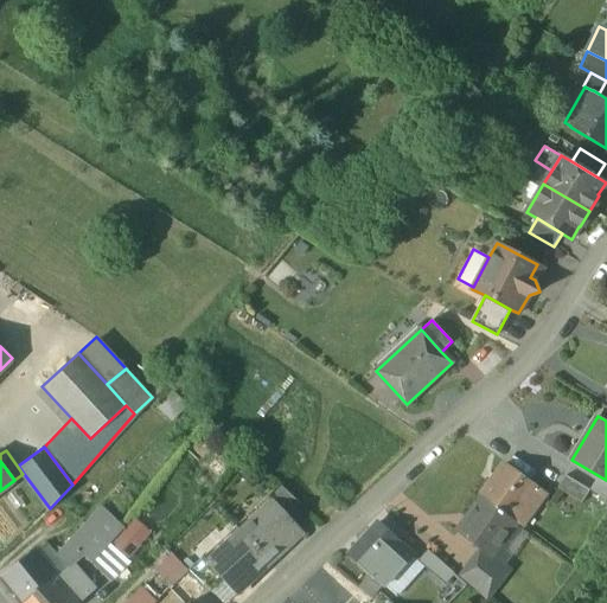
[(480,494),(483,495),(517,520),(522,525),(543,496),(534,489),(537,485),(505,461),(480,494)]
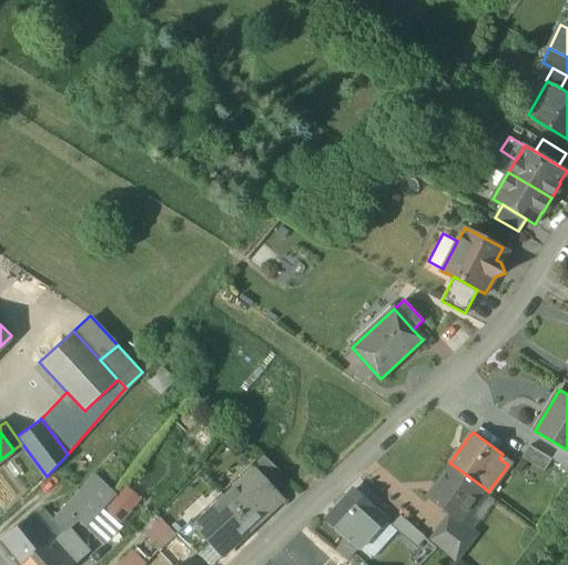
[(521,456),(545,470),(553,457),(529,444),(521,456)]
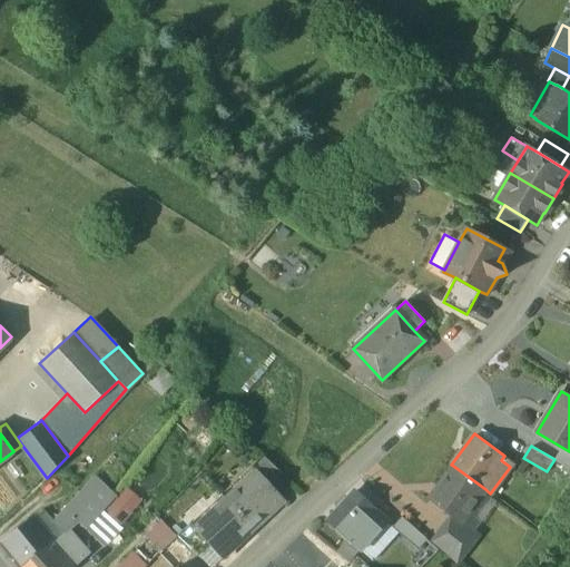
[(554,459),(569,468),(569,451),(561,447),(554,459)]
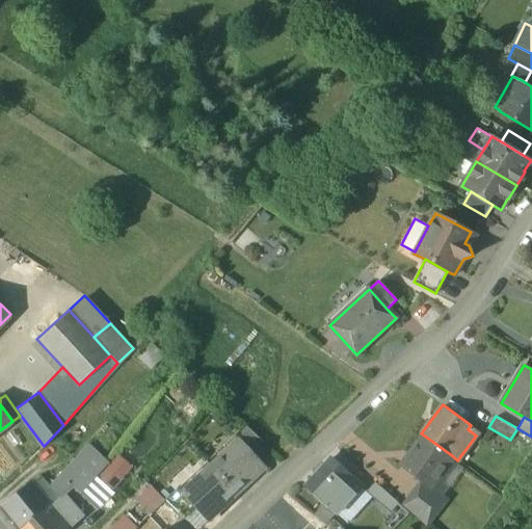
[(240,438),(255,453),(266,443),(246,424),(235,434),(239,439),(240,438)]
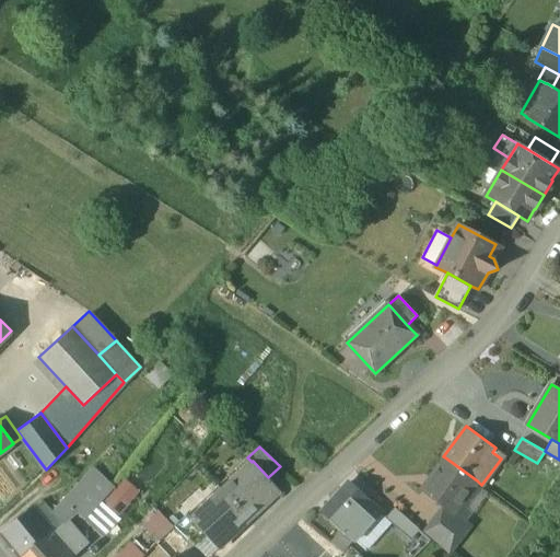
[(454,512),(477,480),(445,457),(420,490),(442,507),(453,514),(454,512)]
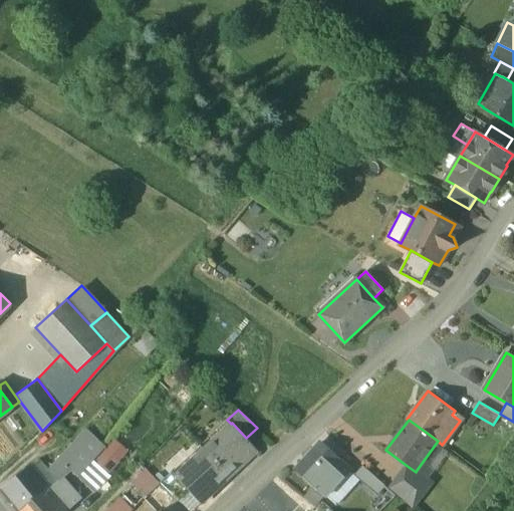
[(231,424),(204,449),(228,475),(236,468),(237,469),(257,450),(246,438),(232,423),(231,424)]
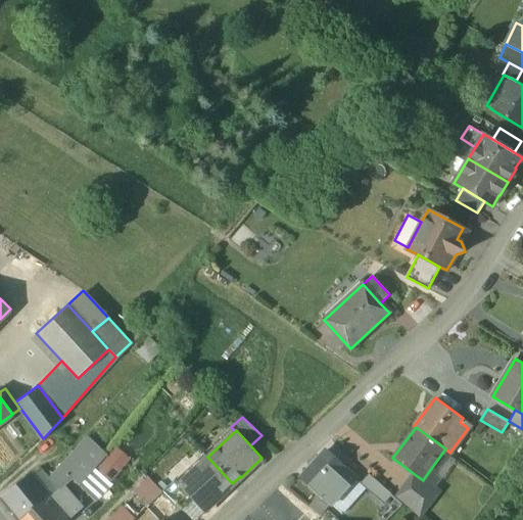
[(49,478),(59,487),(73,476),(80,483),(94,466),(105,454),(86,436),(49,478)]
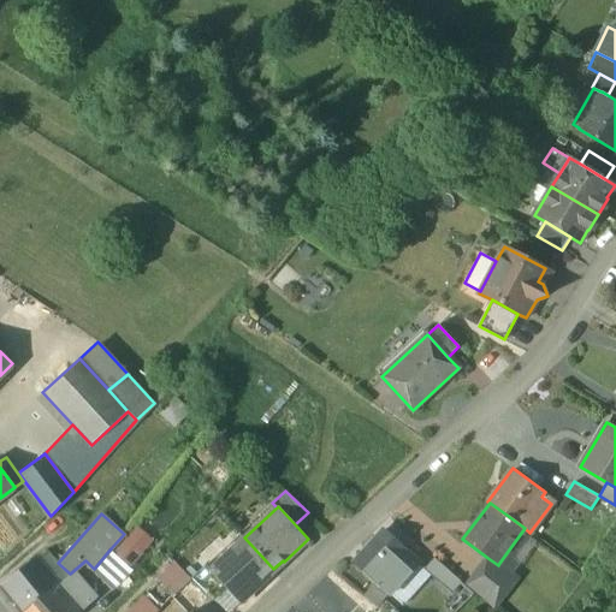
[(529,533),(525,528),(499,563),(511,574),(538,538),(529,533)]
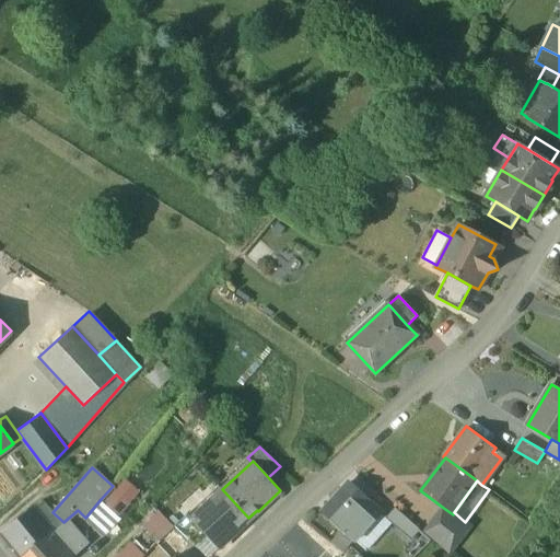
[(322,511),(341,528),(353,514),(366,526),(381,511),(348,482),(322,511)]
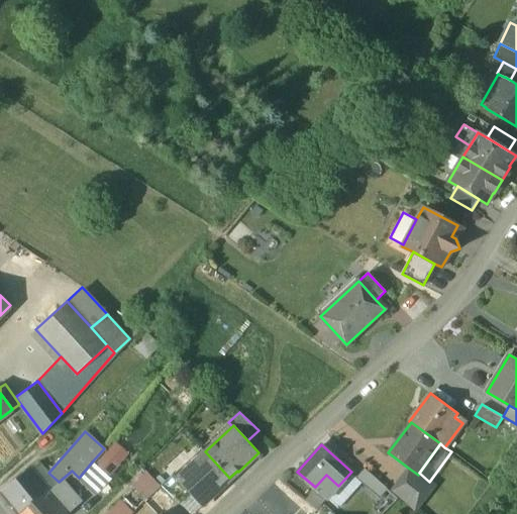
[(220,486),(229,478),(205,451),(177,478),(176,479),(190,494),(201,506),(221,487),(220,486)]
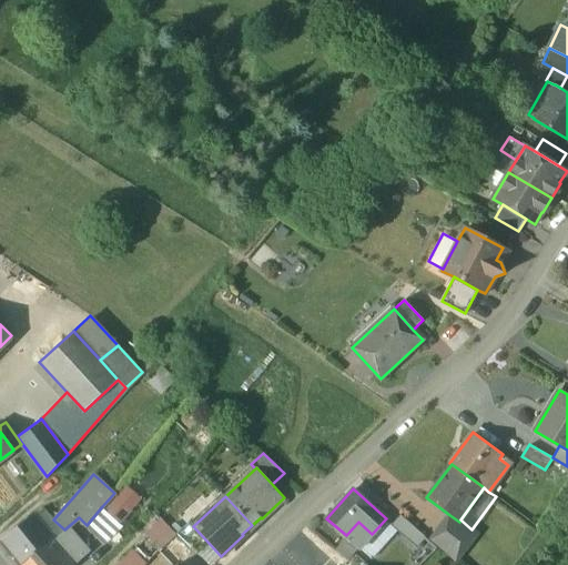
[(102,506),(87,525),(95,533),(100,538),(117,521),(102,506)]
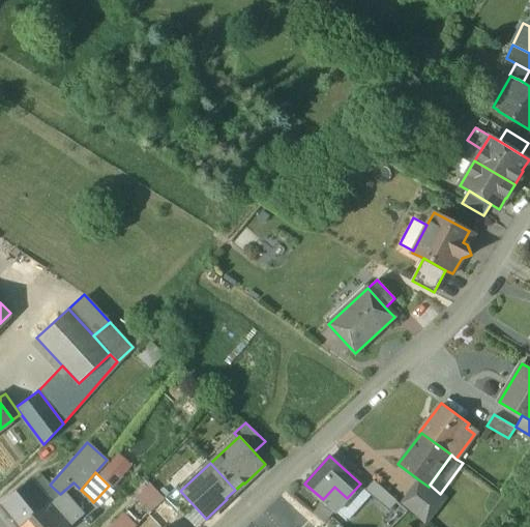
[(364,489),(388,509),(398,500),(374,478),(364,489)]
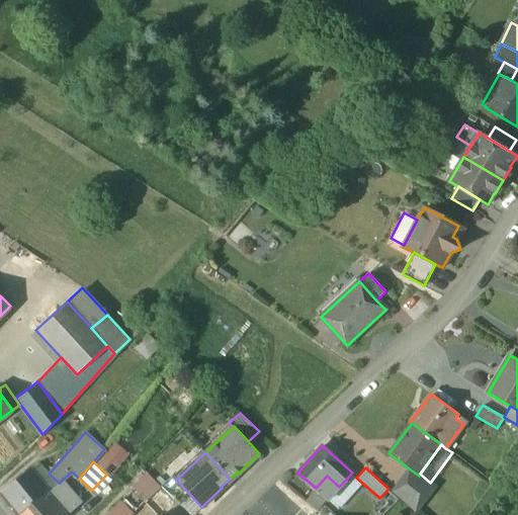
[(145,498),(160,484),(146,468),(131,483),(145,498)]
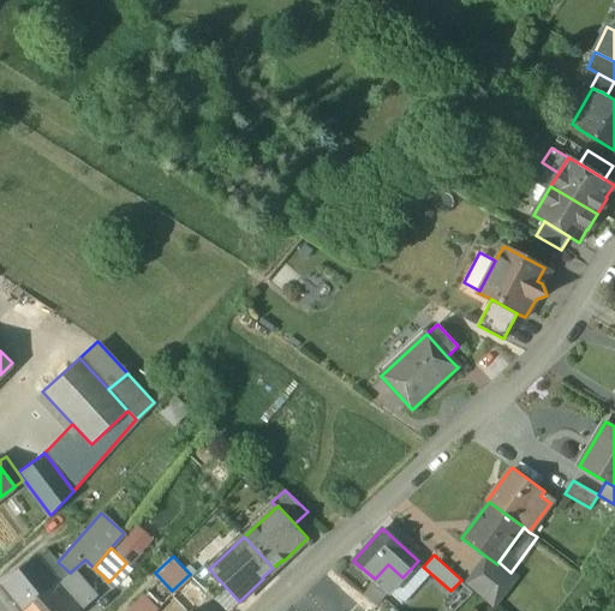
[(466,582),(493,606),(515,576),(511,573),(499,562),(497,564),(485,556),(466,582)]
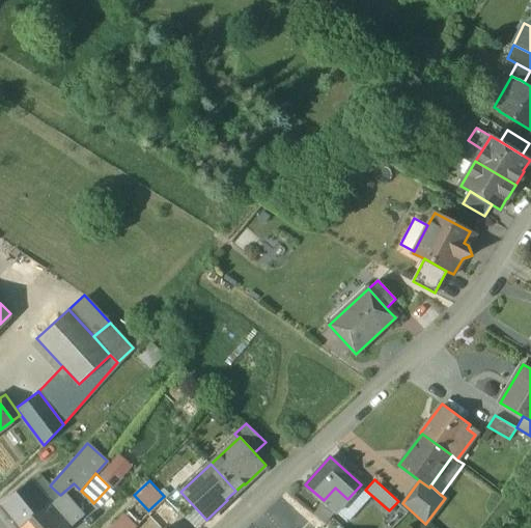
[(1,507),(17,527),(49,501),(31,481),(1,507)]
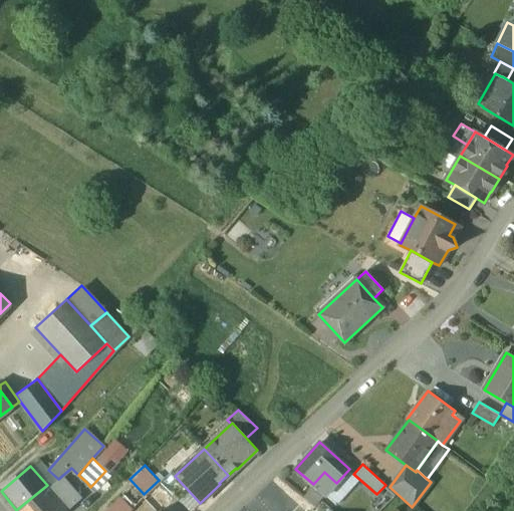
[(65,501),(86,482),(78,475),(71,468),(58,479),(52,484),(65,501)]
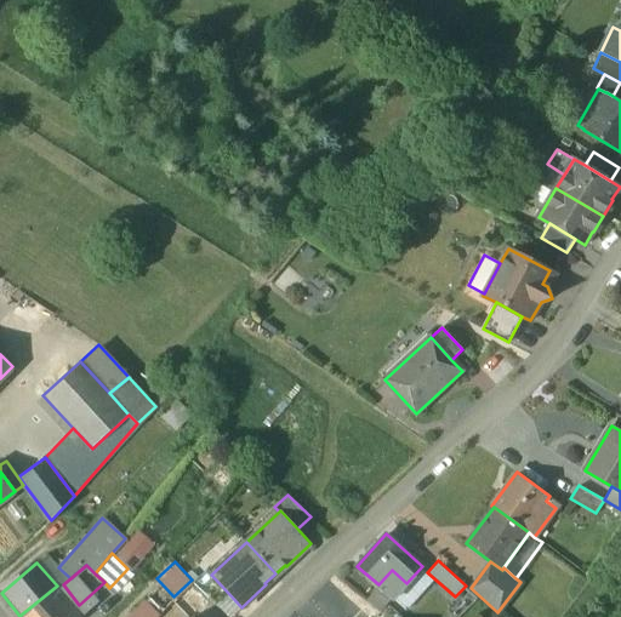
[(211,599),(216,604),(228,593),(211,575),(212,573),(208,569),(193,582),(211,599)]
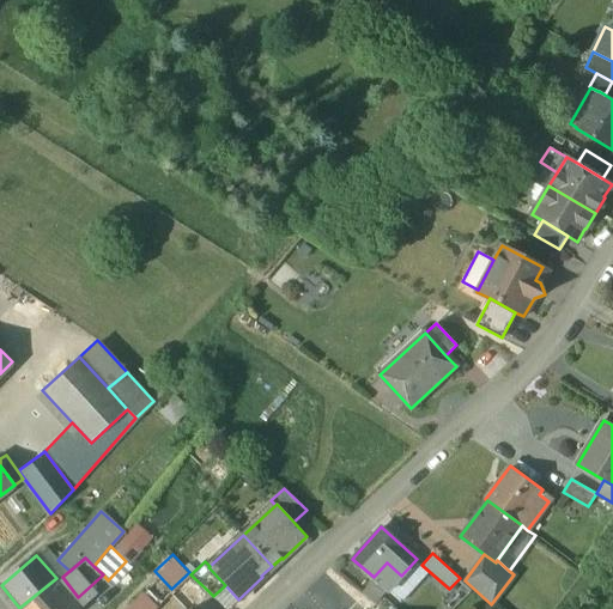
[(388,591),(401,576),(387,562),(374,577),(388,591)]
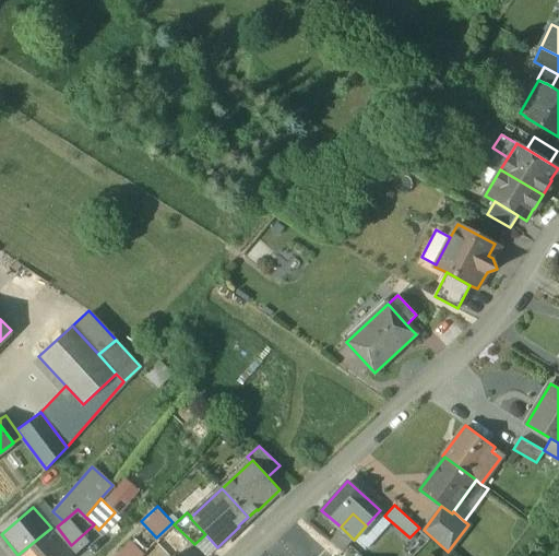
[(55,524),(51,528),(18,555),(19,555),(68,555),(75,551),(98,530),(94,524),(71,545),(57,527),(55,524)]
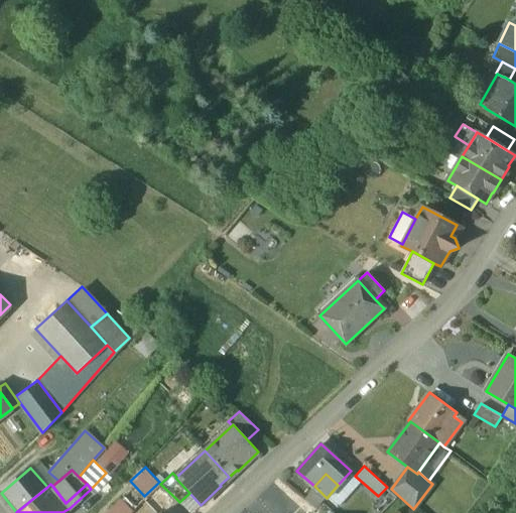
[(179,502),(191,512),(201,505),(189,493),(179,502)]
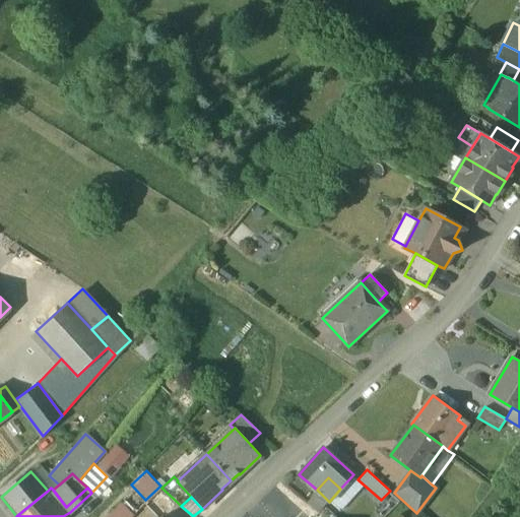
[(161,515),(164,516),(192,516),(193,516),(181,506),(177,502),(161,515)]
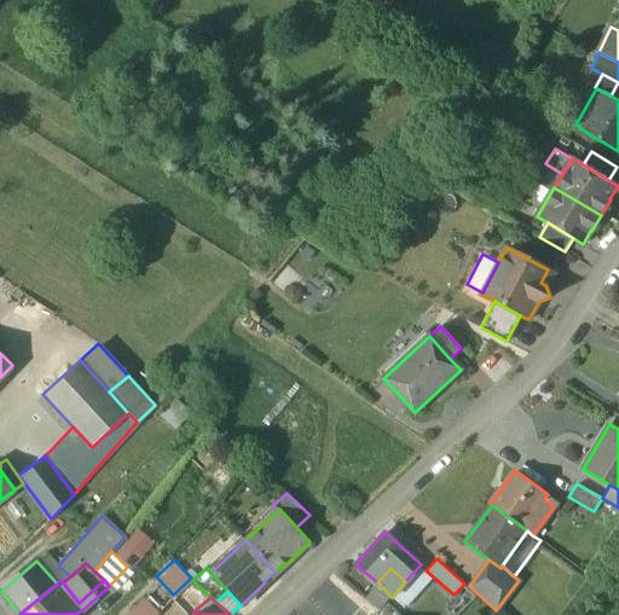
[(129,614),(155,614),(158,611),(145,599),(129,614)]
